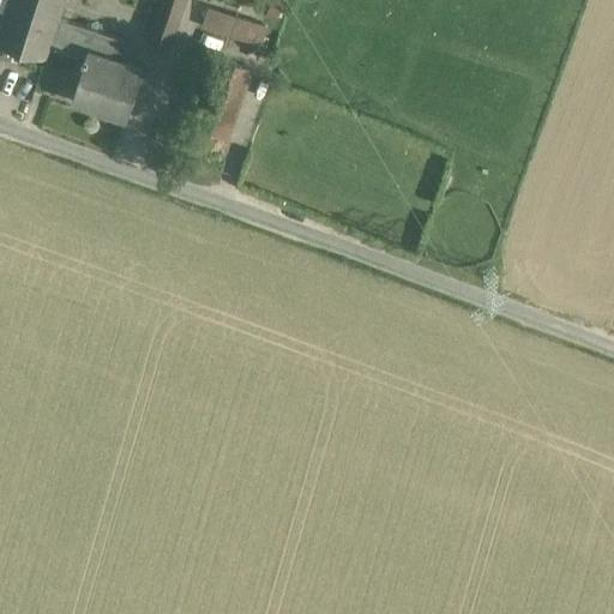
[(64,2),(55,0),(7,0),(0,24),(0,46),(46,60),(49,47),(59,19),(64,2)]
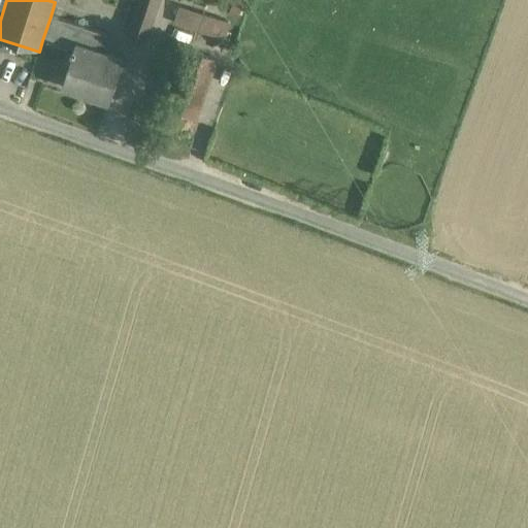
[(137,0),(126,35),(145,41),(159,0),(137,0)]
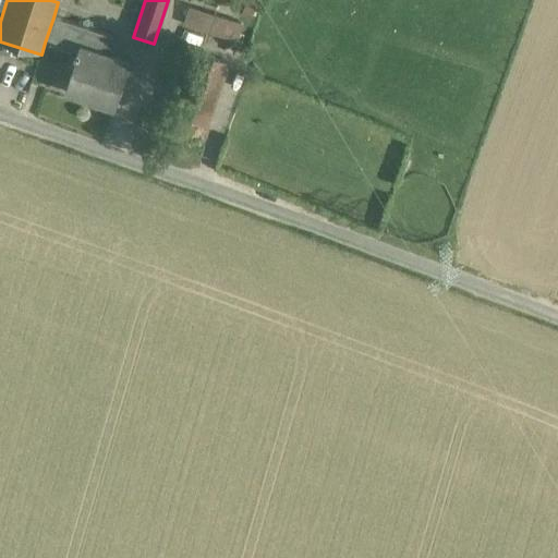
[(214,15),(190,7),(184,23),(208,31),(214,15)]
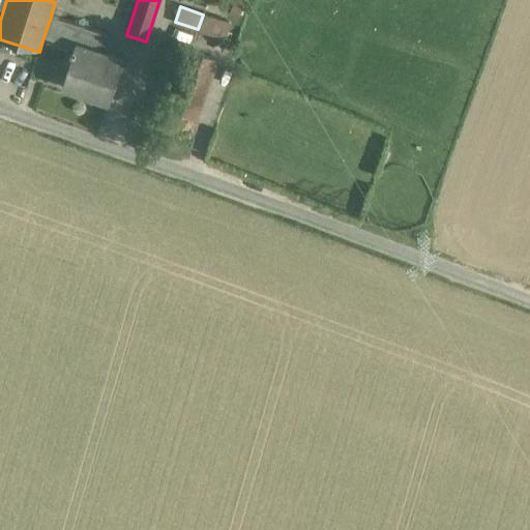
[(229,23),(203,15),(198,29),(224,38),(229,23)]
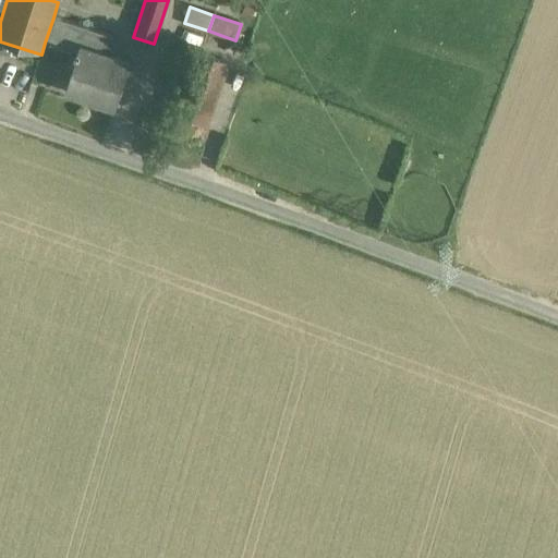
[(105,34),(53,17),(45,43),(77,53),(80,45),(99,51),(105,34)]
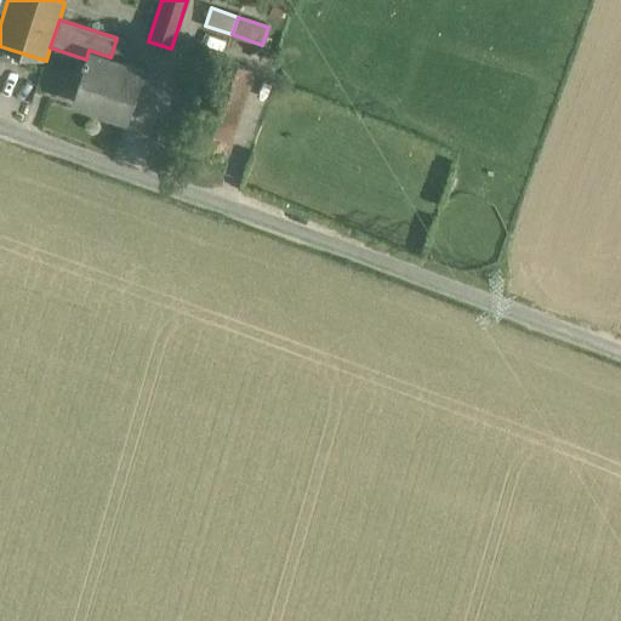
[(110,57),(89,50),(86,60),(73,102),(127,120),(143,67),(110,57)]
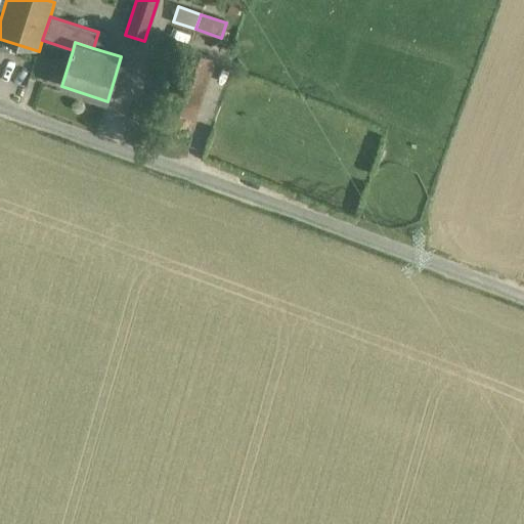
[(192,52),(178,92),(192,97),(206,57),(192,52)]
